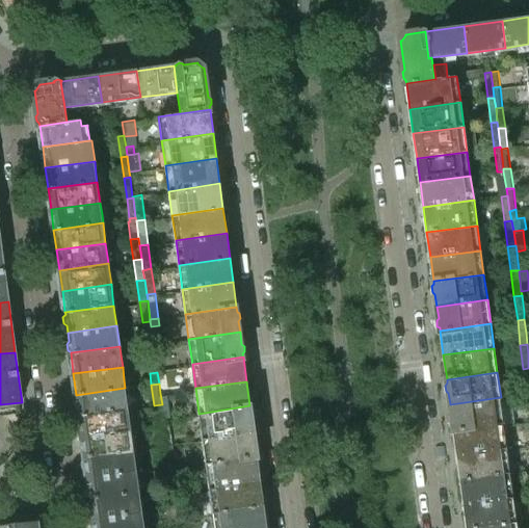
[(128,408),(126,395),(125,388),(76,395),(79,415),(128,408)]
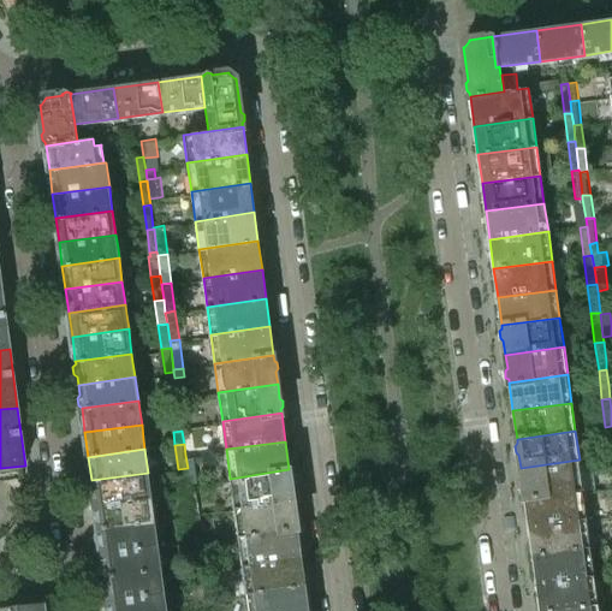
[(198,482),(195,454),(185,455),(188,468),(190,484),(198,482)]
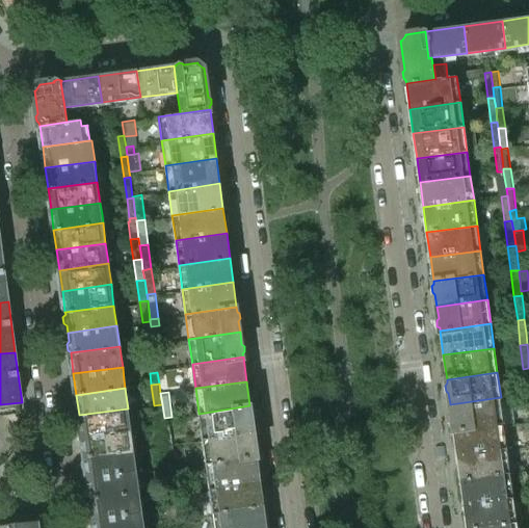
[(501,397),(450,404),(452,417),(450,419),(450,425),(453,426),(453,429),(504,423),(501,397)]
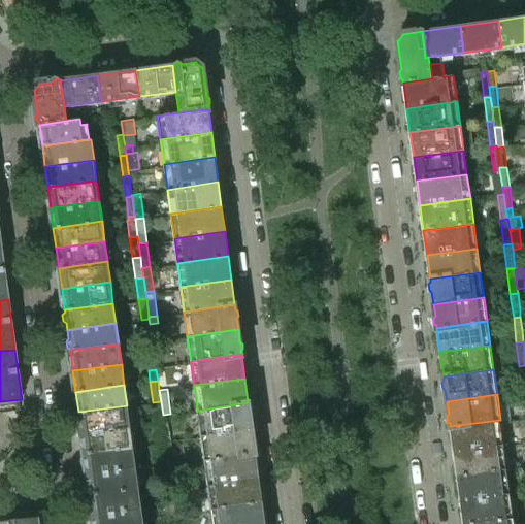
[(163,415),(161,401),(153,402),(156,422),(163,421),(163,415)]
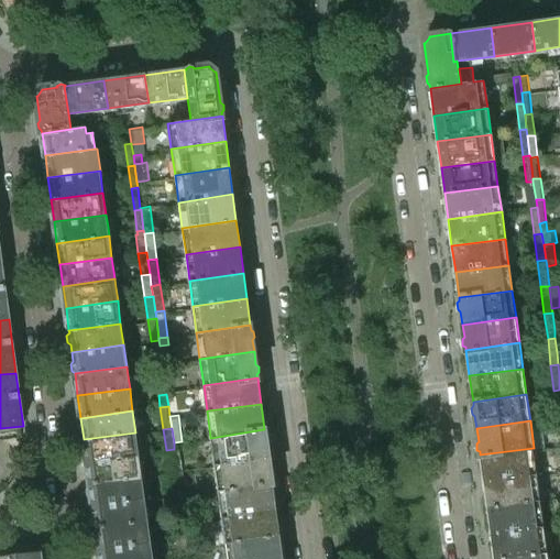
[(267,456),(266,445),(268,441),(267,437),(265,434),(264,429),(210,438),(213,463),(267,456)]
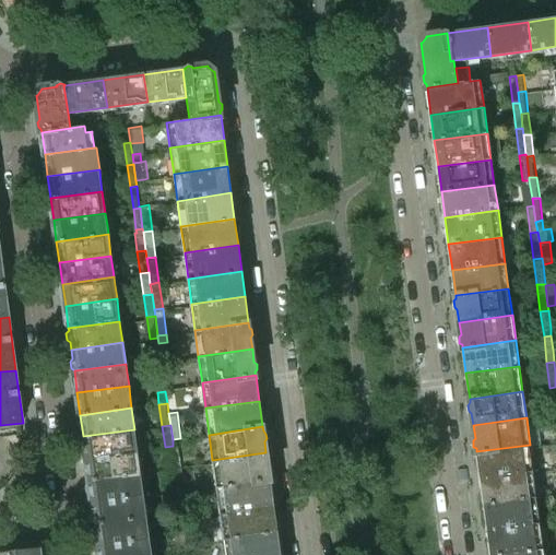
[(134,429),(83,436),(85,458),(138,451),(134,429)]
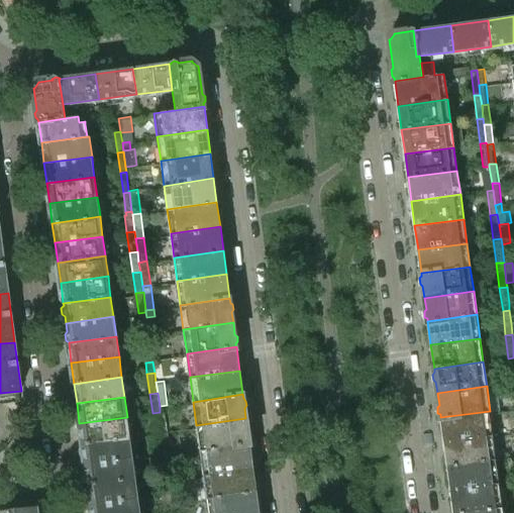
[(170,429),(167,405),(160,406),(160,412),(163,430),(170,429)]
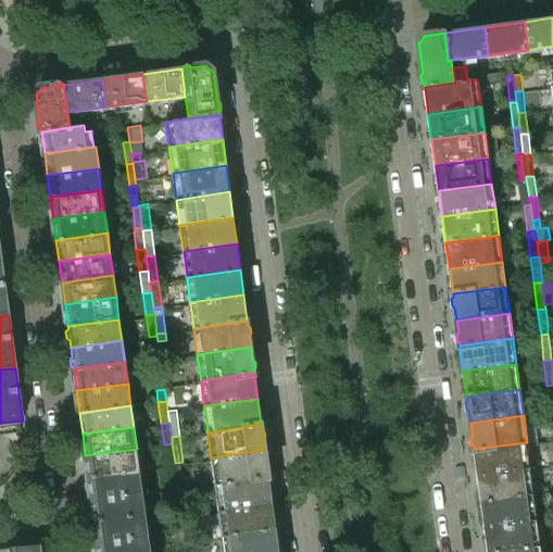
[(527,442),(474,449),(477,474),(530,466),(527,442)]
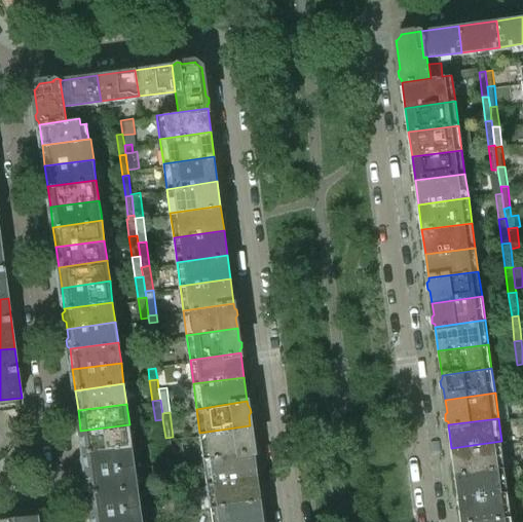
[(165,438),(162,419),(155,420),(157,442),(165,441),(165,438)]
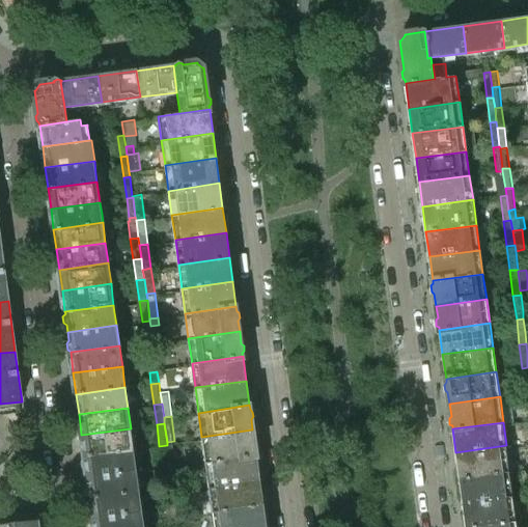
[(131,428),(81,435),(84,455),(133,449),(131,428)]
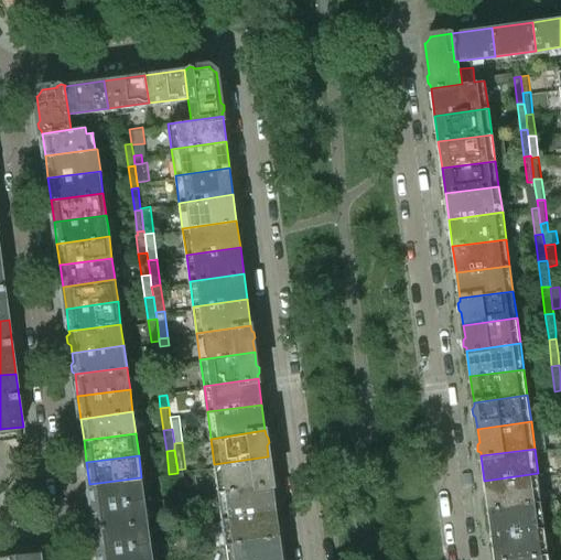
[(268,456),(214,464),(218,491),(272,483),(271,481),(273,477),(273,472),(270,470),(268,456)]
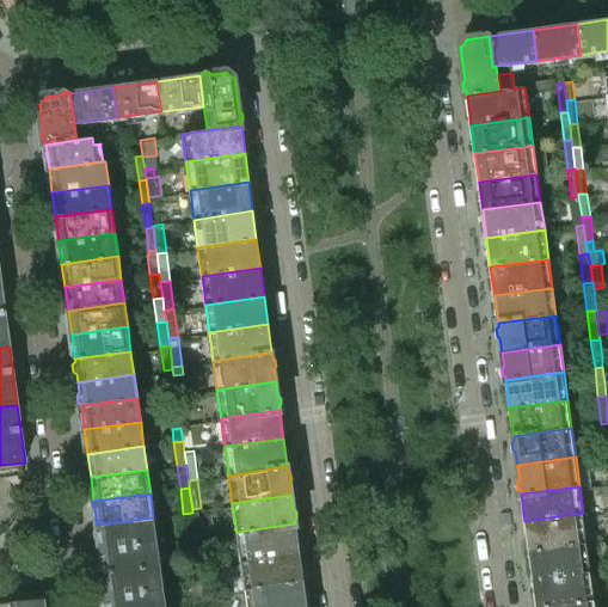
[(204,535),(201,508),(192,509),(192,513),(196,535),(196,537),(204,535)]
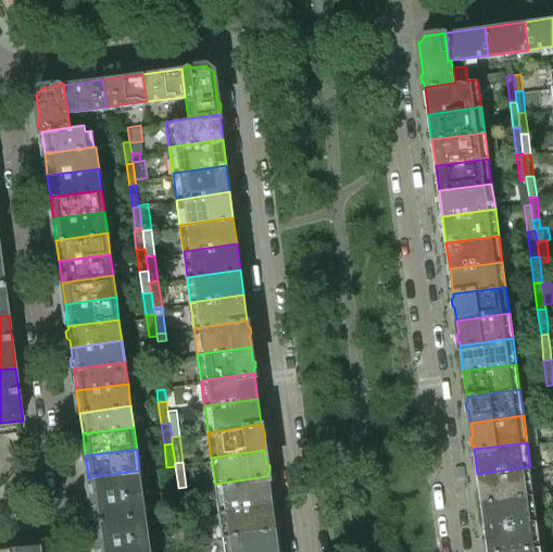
[(178,487),(175,466),(166,467),(170,488),(178,487)]
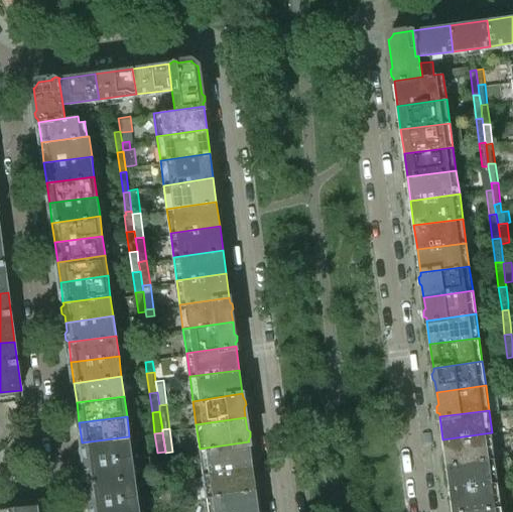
[(492,432),(442,439),(446,464),(495,458),(492,432)]
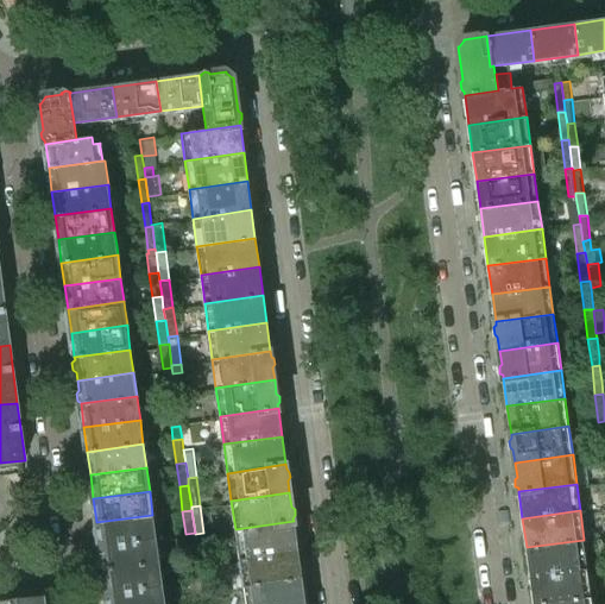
[(156,538),(155,529),(152,515),(96,522),(96,524),(94,528),(95,535),(99,538),(100,546),(156,538)]
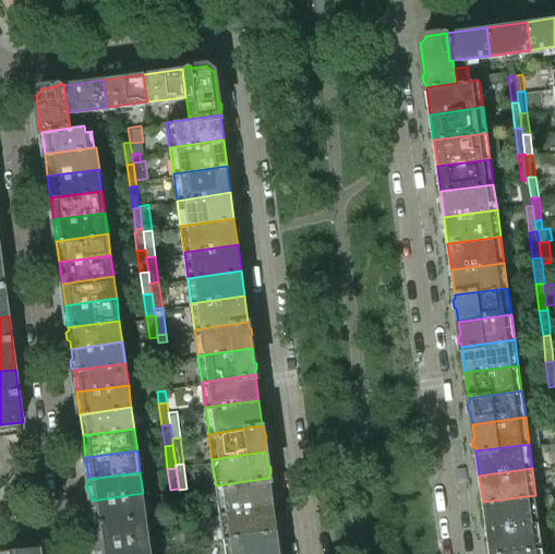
[(273,504),(269,478),(216,485),(219,510),(273,504)]
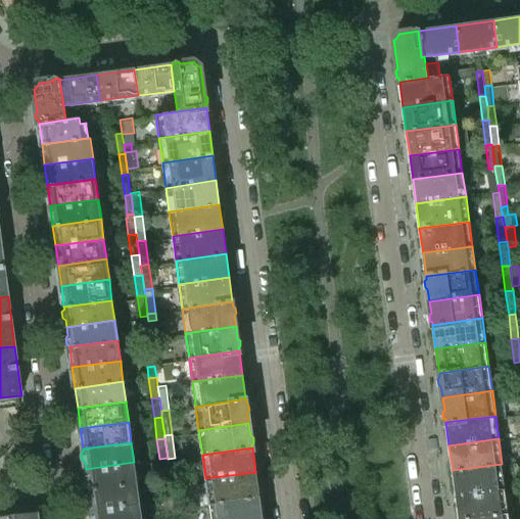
[(171,478),(168,459),(168,458),(159,459),(162,479),(171,478)]
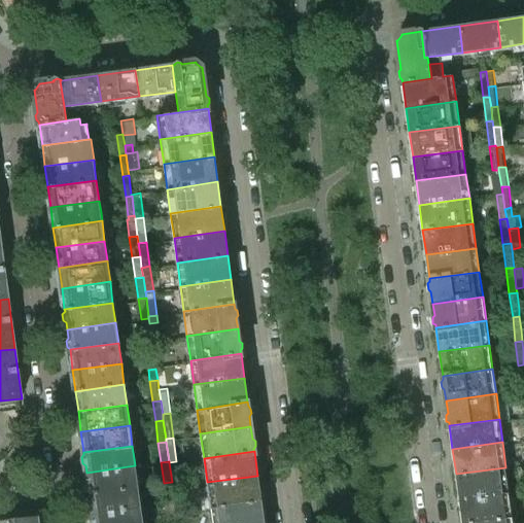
[(179,486),(176,461),(169,462),(172,482),(172,487),(179,486)]
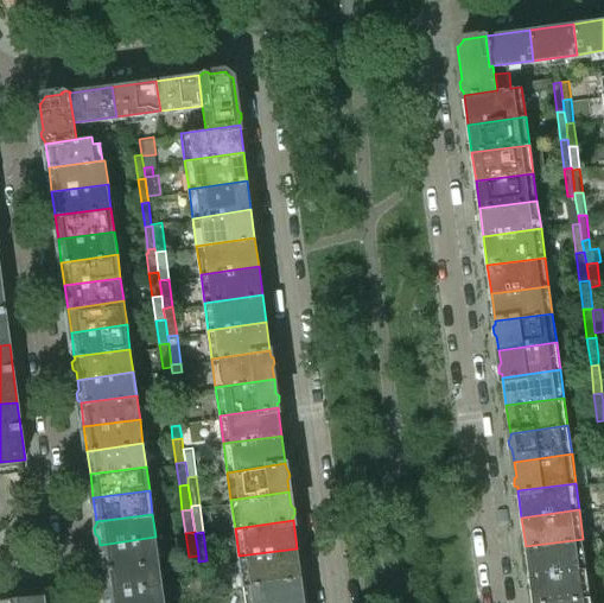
[(159,560),(157,546),(156,537),(100,545),(101,554),(99,558),(99,564),(102,566),(103,569),(159,560)]
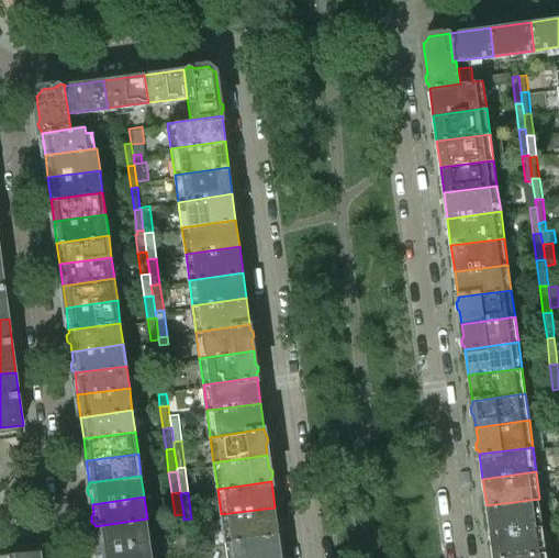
[(539,499),(487,505),(490,532),(544,524),(539,499)]
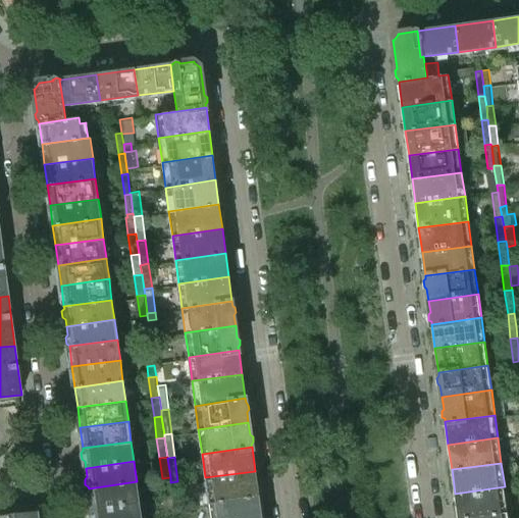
[(258,495),(255,471),(205,477),(208,502),(258,495)]
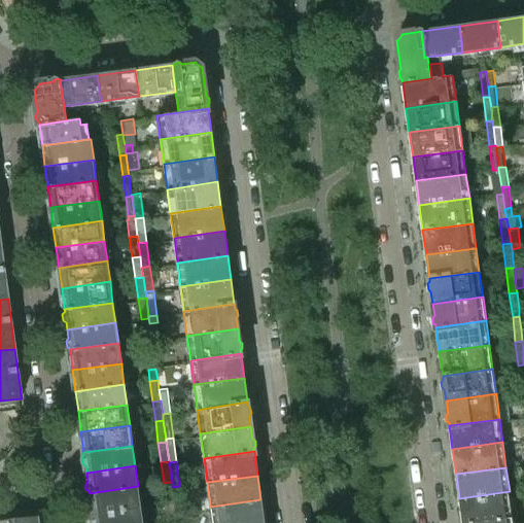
[(174,501),(172,487),(172,482),(164,483),(166,502),(174,501)]
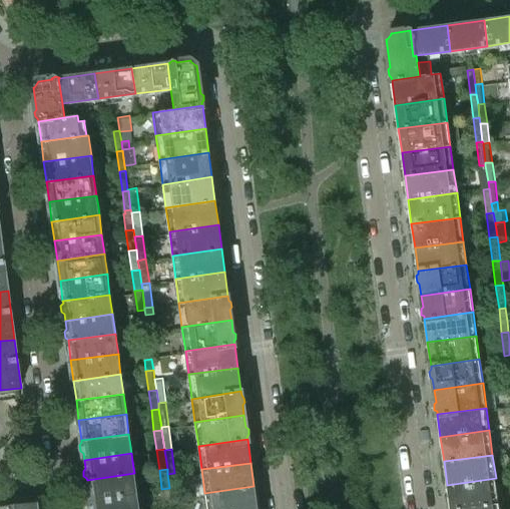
[(136,493),(135,485),(134,473),(87,480),(89,499),(136,493)]
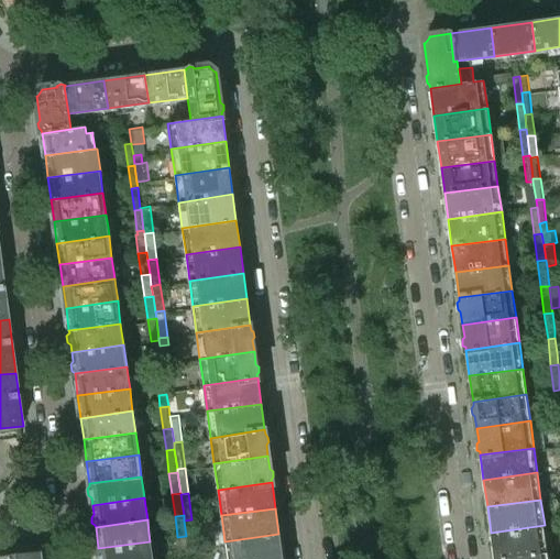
[(196,546),(191,519),(184,521),(186,536),(188,547),(196,546)]
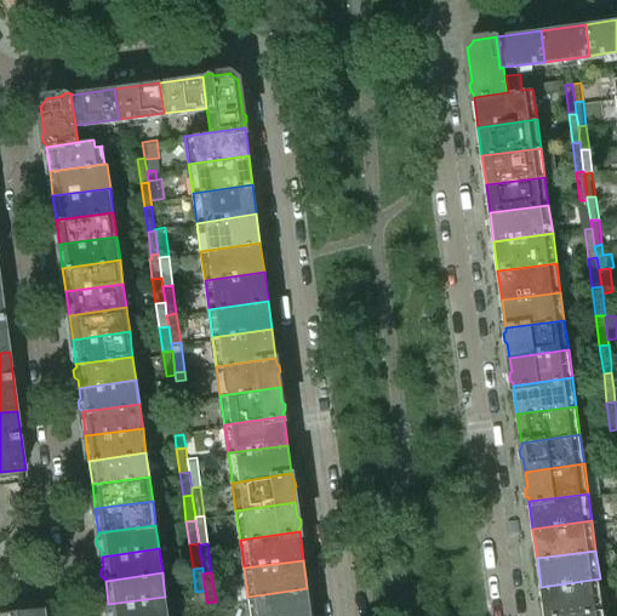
[(600,579),(541,587),(544,615),(547,615),(604,608),(600,579)]
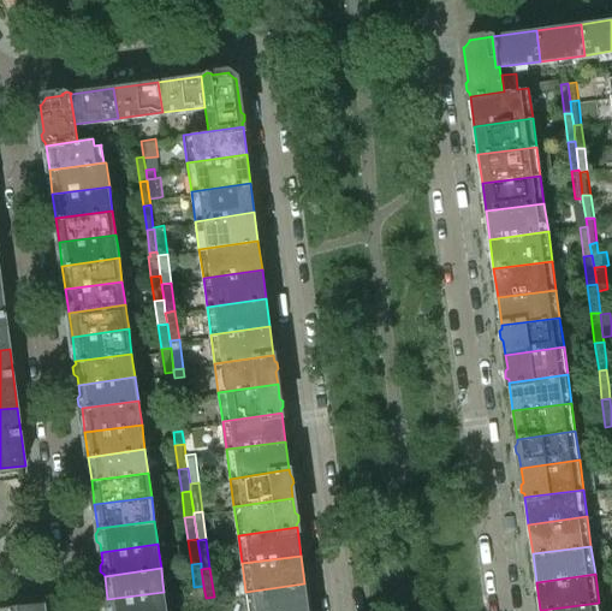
[(308,610),(304,583),(245,592),(248,610),(308,610)]
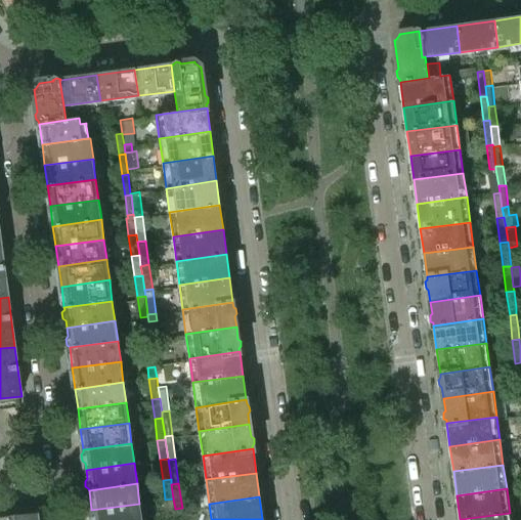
[(170,519),(176,519),(175,509),(173,499),(165,500),(167,519),(170,519)]
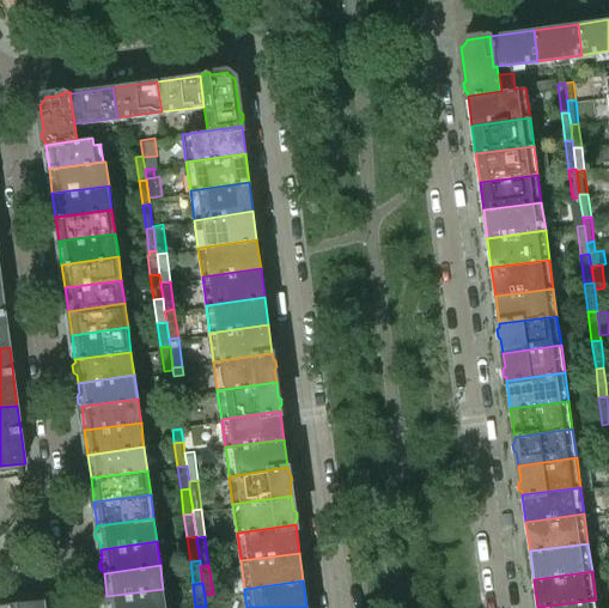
[(165,607),(163,589),(107,596),(108,607),(165,607)]
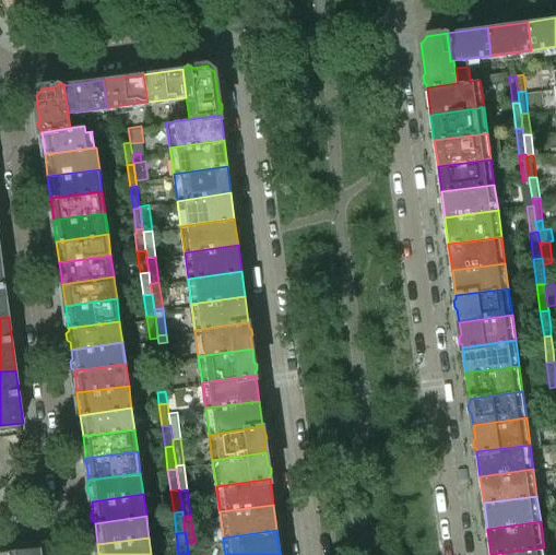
[(196,554),(194,542),(187,543),(188,554),(196,554)]
